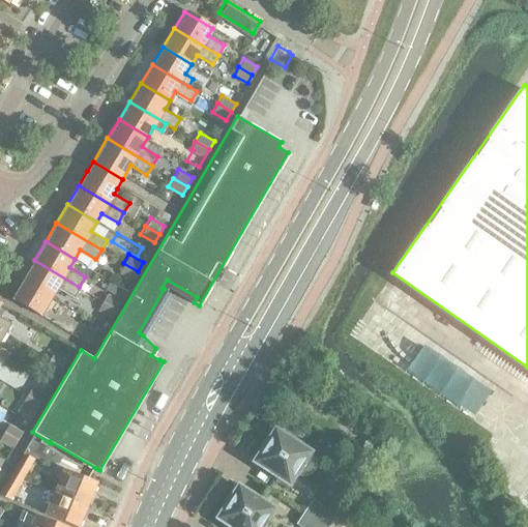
[(34,260),(23,279),(53,296),(58,287),(74,296),(79,287),(34,260)]
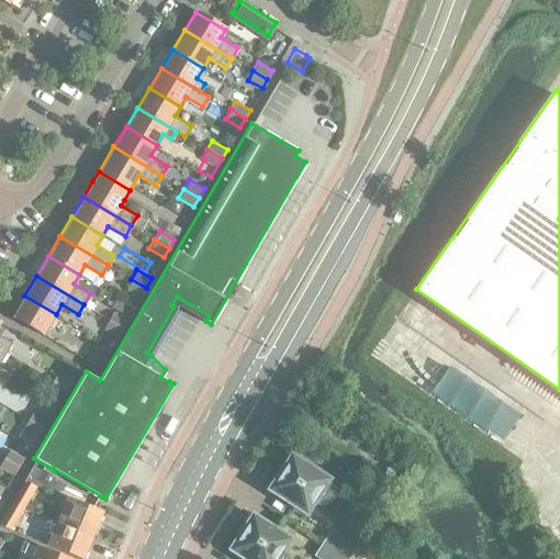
[(146,288),(131,279),(125,288),(141,297),(146,288)]
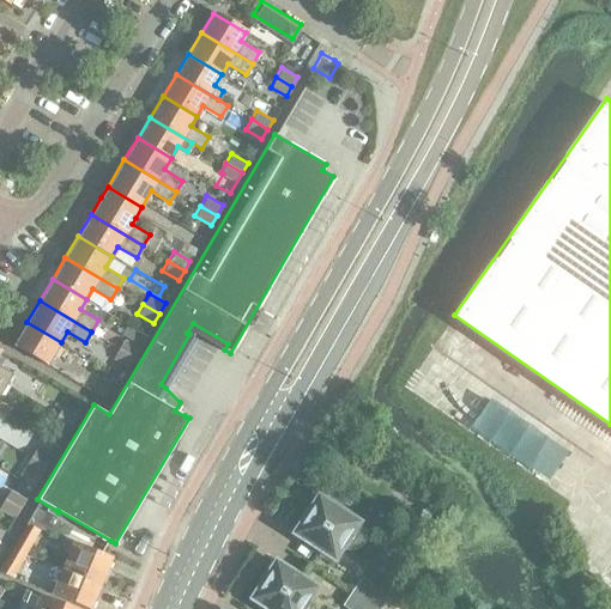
[(48,364),(61,342),(26,322),(13,343),(48,364)]
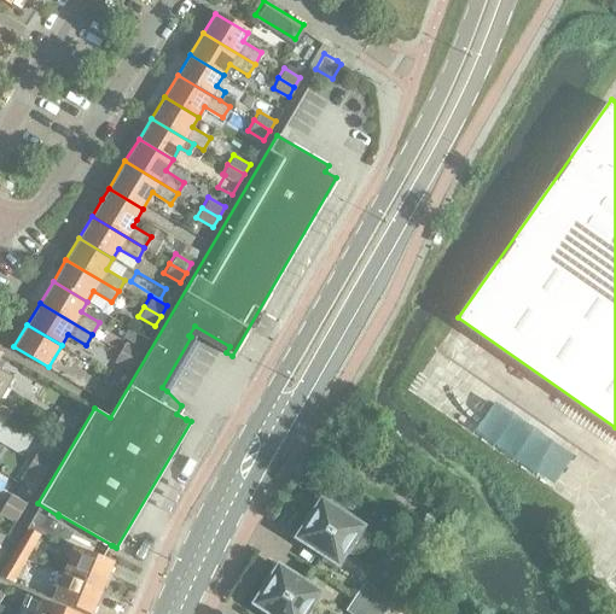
[(128,326),(122,334),(144,346),(149,338),(128,326)]
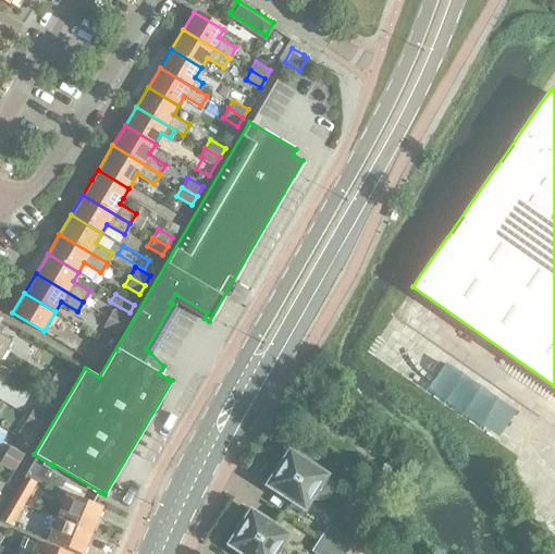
[(107,316),(122,324),(127,315),(112,306),(107,316)]
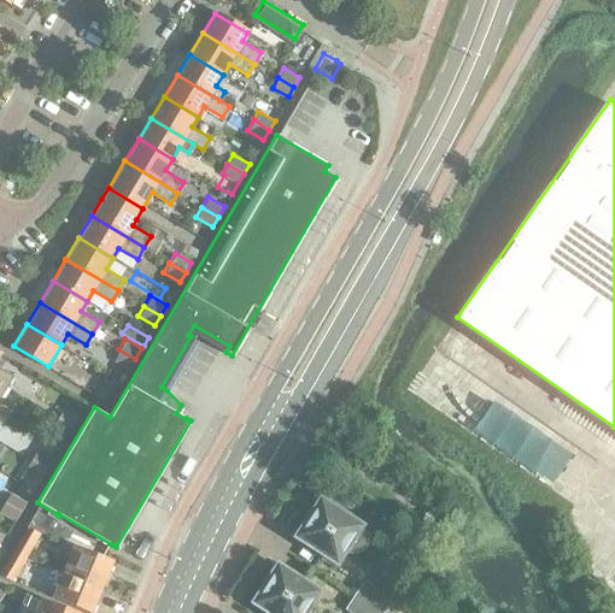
[(135,359),(118,349),(112,359),(130,369),(135,359)]
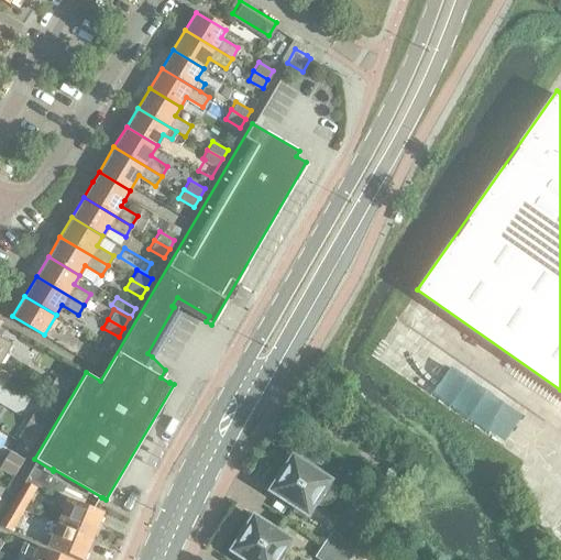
[(0,347),(6,351),(11,342),(0,335),(0,322),(1,321),(0,320),(0,347)]
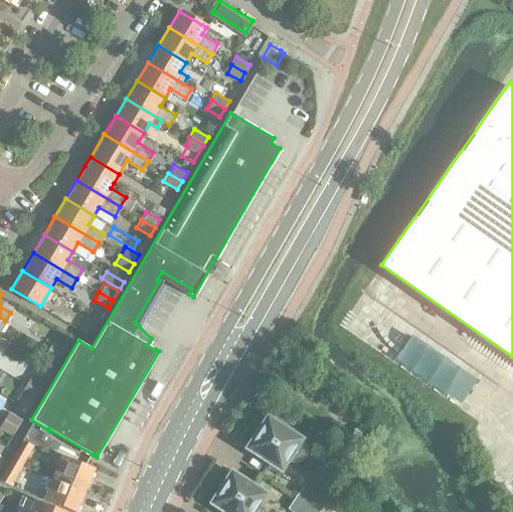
[(97,329),(81,320),(76,328),(92,337),(97,329)]
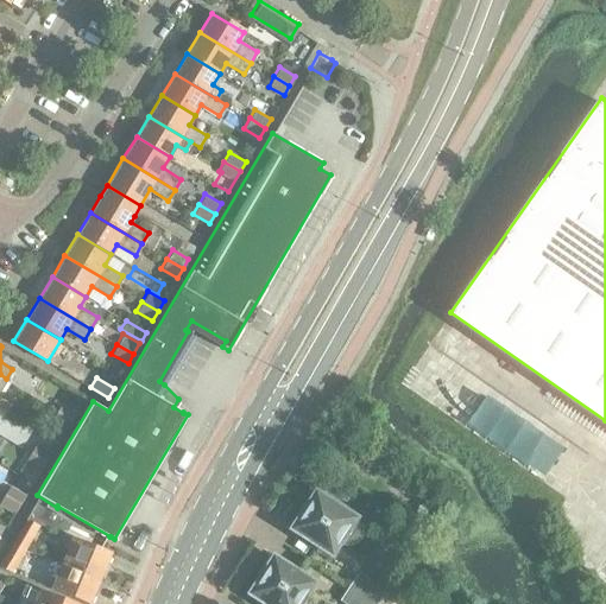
[(465,425),(547,468),(563,436),(481,393),(465,425)]
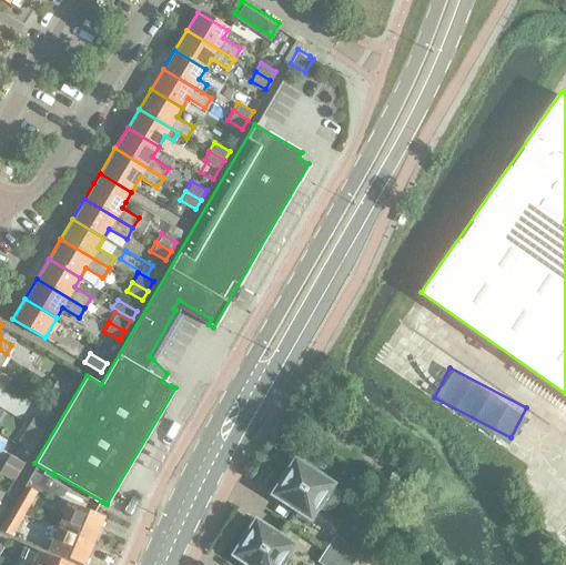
[(53,384),(66,392),(71,383),(59,375),(53,384)]
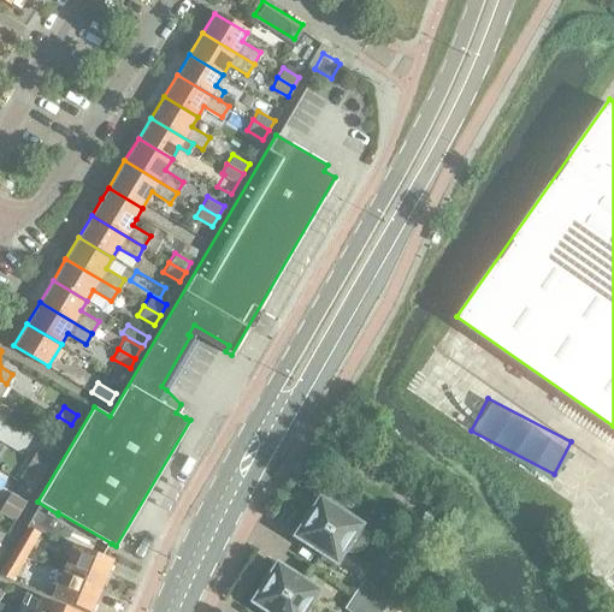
[(71,425),(58,416),(52,426),(65,434),(71,425)]
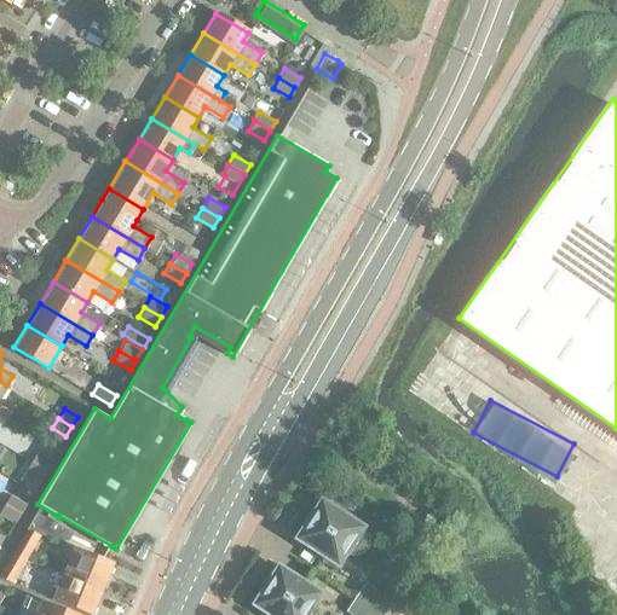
[(28,447),(32,441),(56,456),(61,448),(32,430),(23,445),(28,447)]
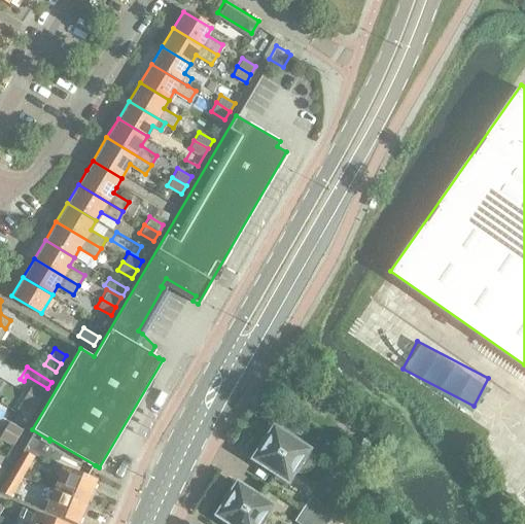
[(0,388),(9,394),(14,385),(0,376),(0,388)]
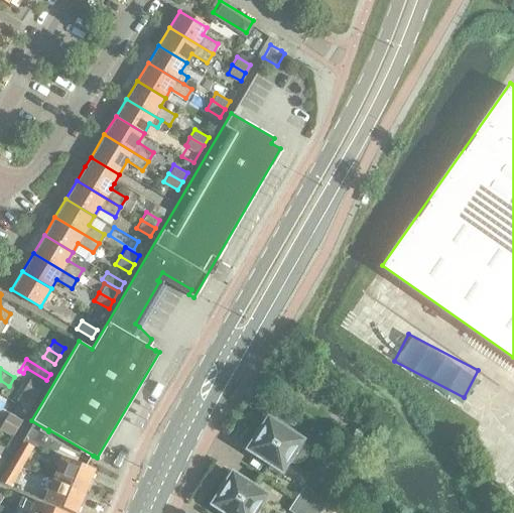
[(26,382),(39,390),(44,384),(30,375),(26,382)]
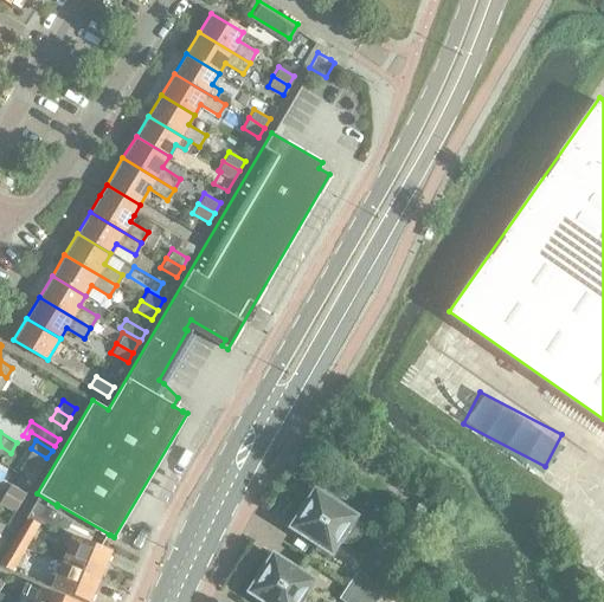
[(46,458),(31,448),(24,459),(40,470),(46,458)]
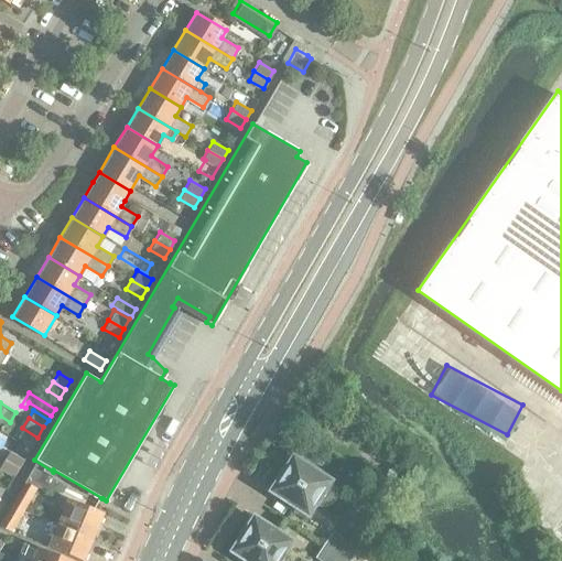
[(4,456),(20,465),(23,459),(9,450),(4,456)]
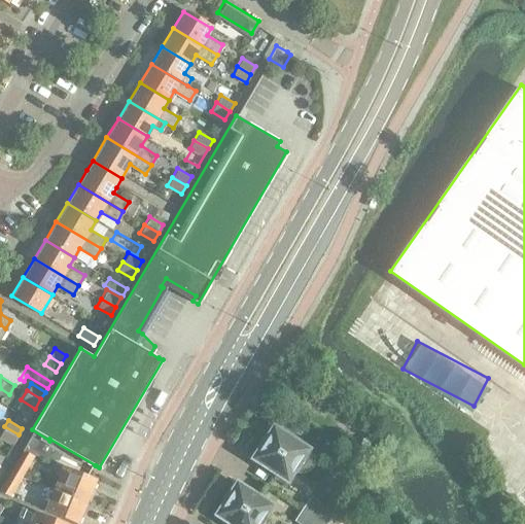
[(308,450),(306,448),(272,425),(264,438),(259,434),(247,453),(252,456),(251,457),(285,480),(292,469),(294,470),(296,472),(299,472),(301,472),(303,472),(305,470),(307,469),(309,467),(310,465),(311,464),(312,462),(312,459),(312,457),(311,455),(311,453),(310,451),(308,450)]
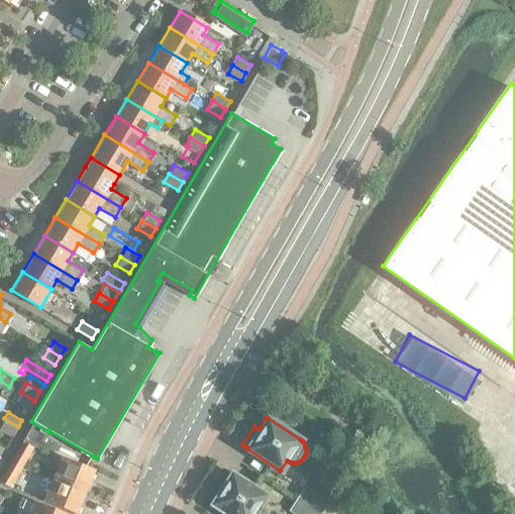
[(18,426),(4,418),(0,425),(0,429),(12,436),(18,426)]
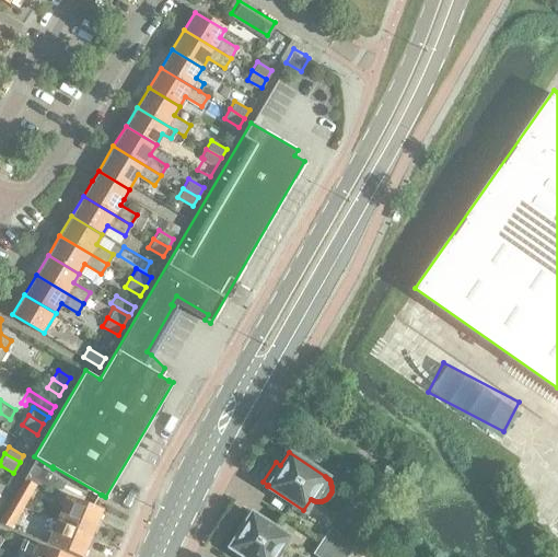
[(35,482),(37,482),(37,480),(61,487),(65,480),(50,472),(53,468),(34,456),(24,475),(34,483),(35,482)]
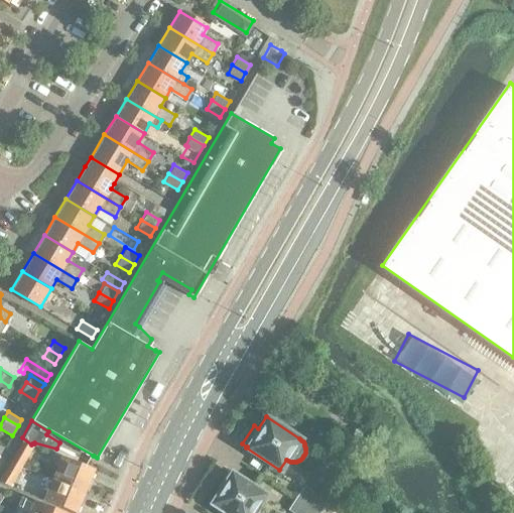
[(9,459),(22,465),(34,443),(32,443),(31,444),(22,437),(9,459)]
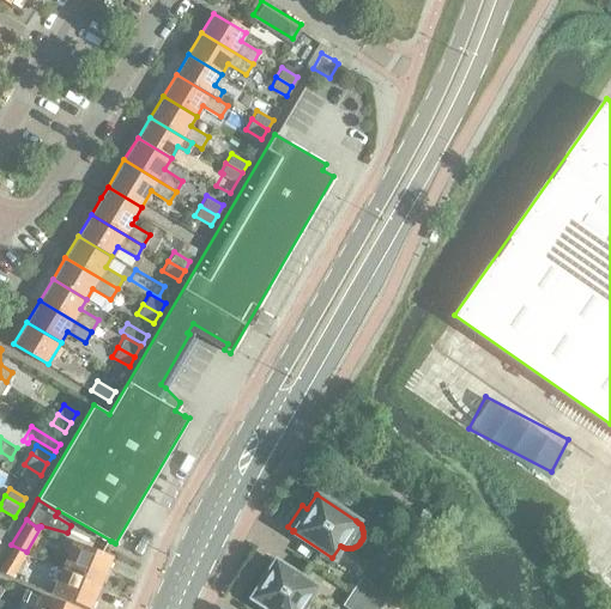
[(73,539),(61,566),(98,582),(110,554),(73,539)]
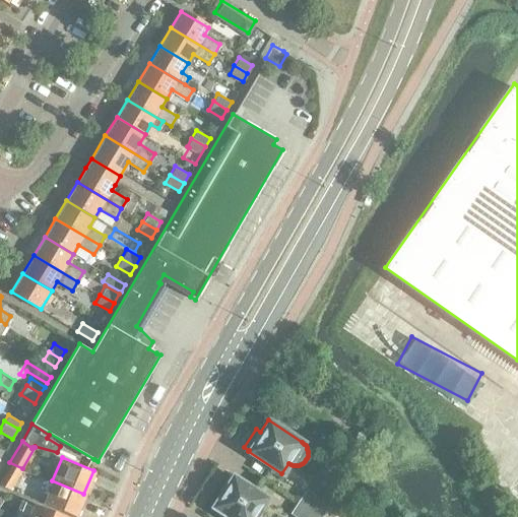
[(22,468),(9,462),(0,478),(0,482),(10,489),(22,468)]
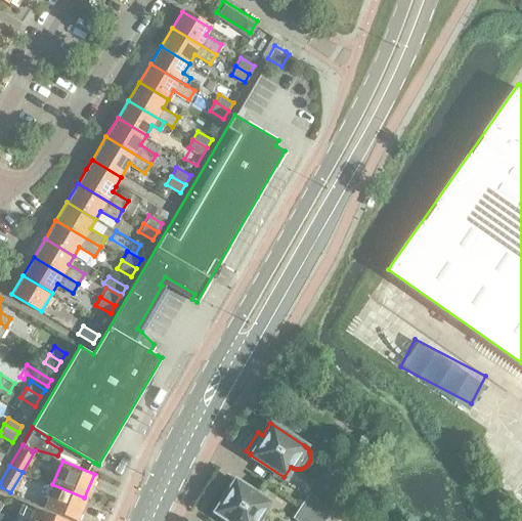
[(213,511),(228,520),(266,520),(267,520),(266,519),(265,517),(264,515),(263,513),(261,512),(268,502),(233,479),(232,481),(228,478),(216,495),(221,498),(213,511)]
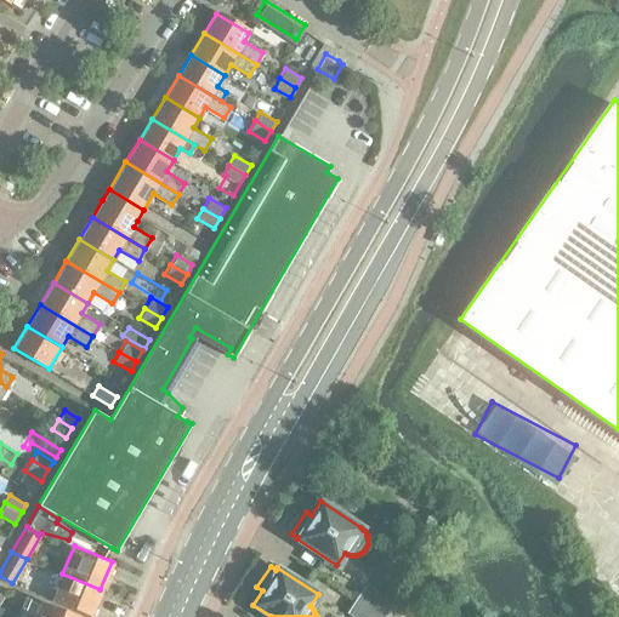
[(398,589),(414,599),(427,580),(412,569),(398,589)]
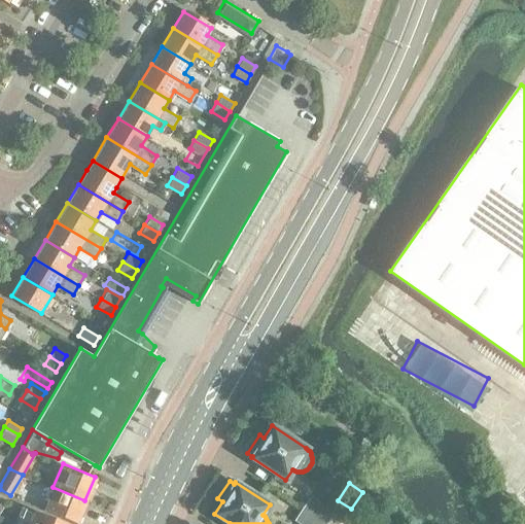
[(76,522),(84,500),(53,487),(44,509),(76,522)]
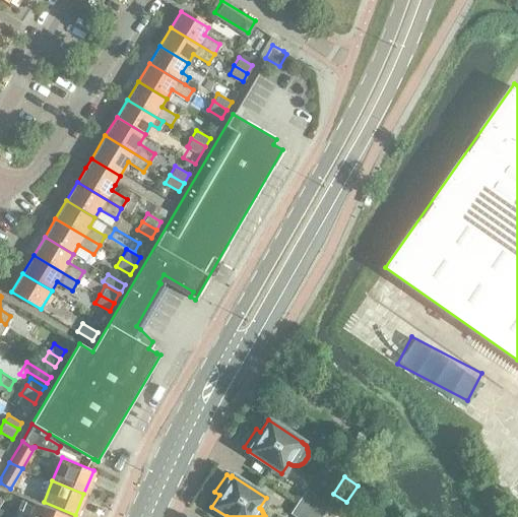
[(304,489),(297,500),(320,515),(327,504),(304,489)]
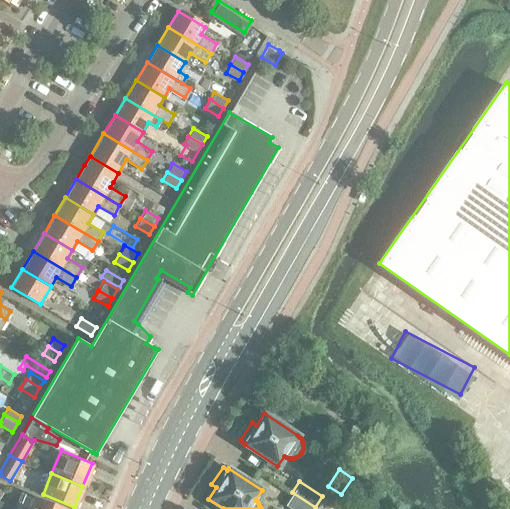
[(65,508),(22,491),(15,506),(0,500),(0,495),(5,486),(0,482),(0,508),(2,508),(65,508)]
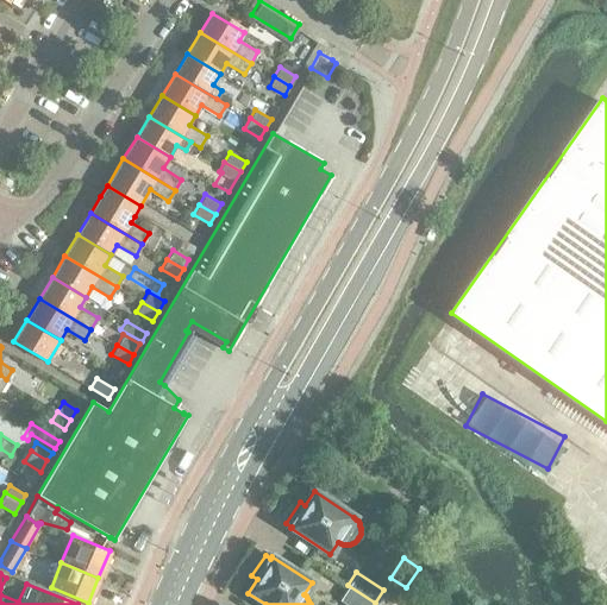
[(14,593),(19,583),(10,578),(5,588),(14,593)]
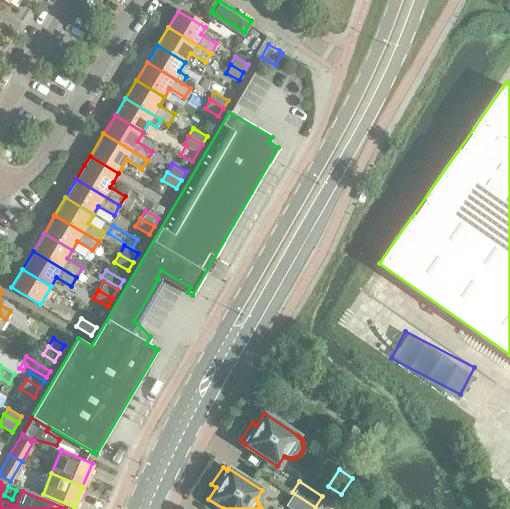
[(284,504),(291,508),(313,508),(315,507),(292,492),(284,504)]
